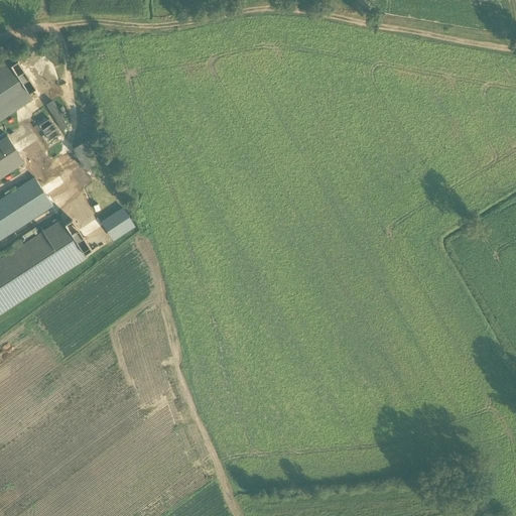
[(11,66),(7,60),(0,65),(0,121),(32,100),(28,94),(35,89),(17,61),(11,66)]
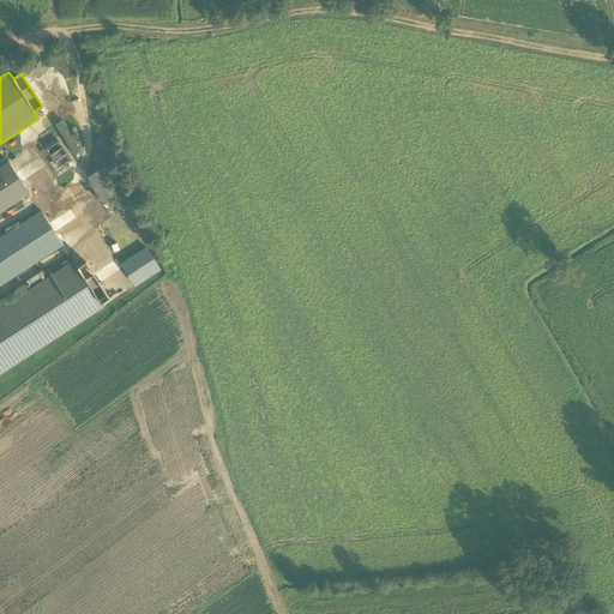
[(65,119),(58,122),(70,155),(78,151),(65,119)]
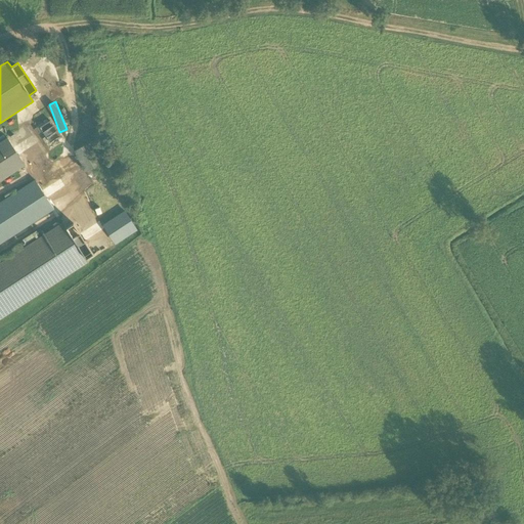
[(49,119),(39,126),(50,143),(60,136),(49,119)]
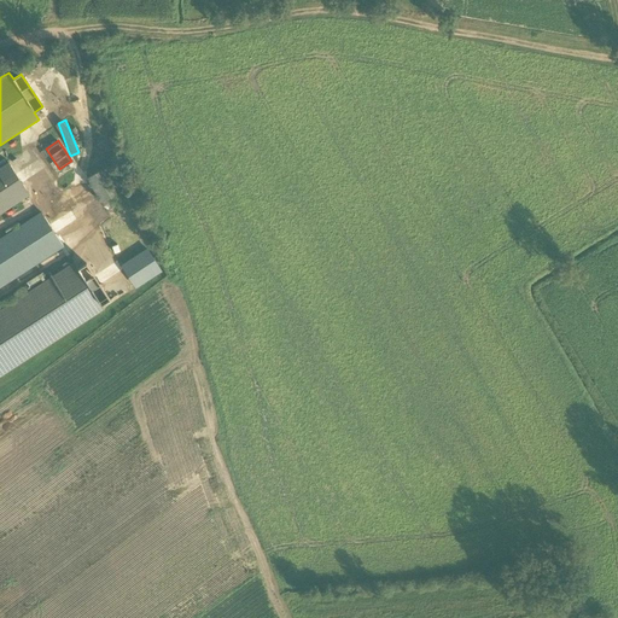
[(9,163),(0,168),(0,214),(22,200),(29,194),(9,163)]
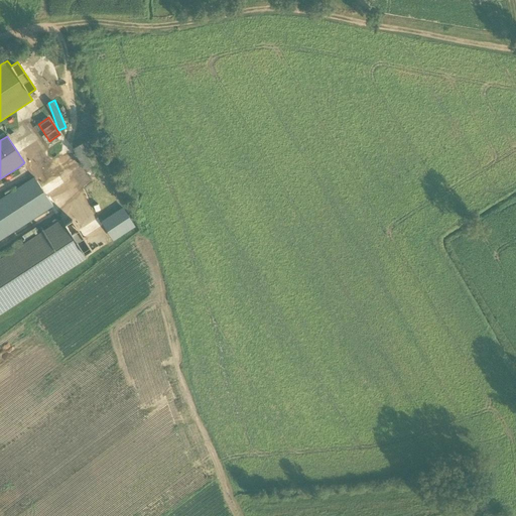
[(72,149),(85,170),(100,160),(87,140),(72,149)]
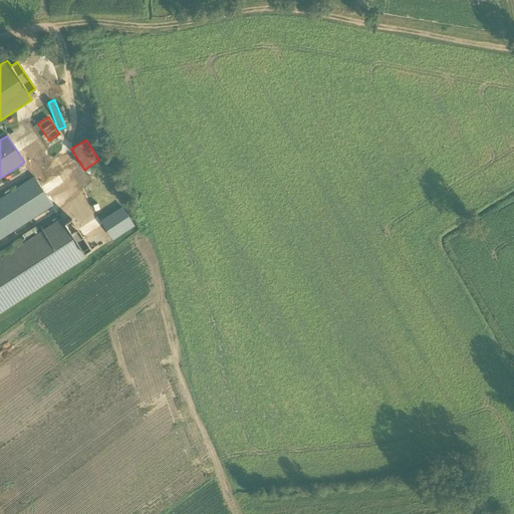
[(34,177),(0,199),(0,239),(53,206),(34,177)]
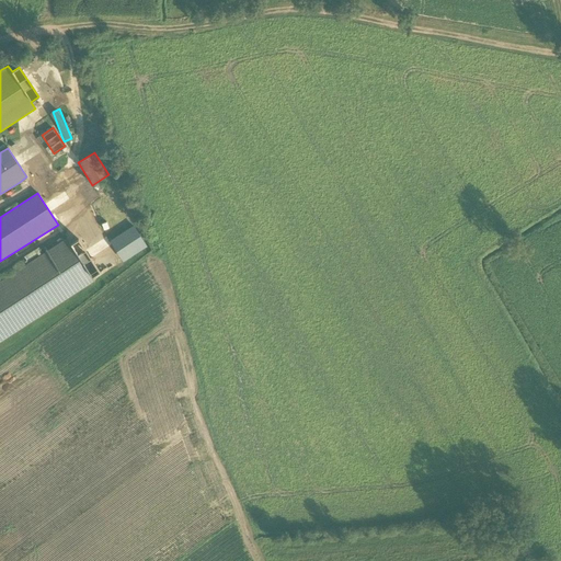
[(92,276),(98,273),(78,240),(70,244),(66,238),(0,279),(0,342),(94,281),(92,276)]
